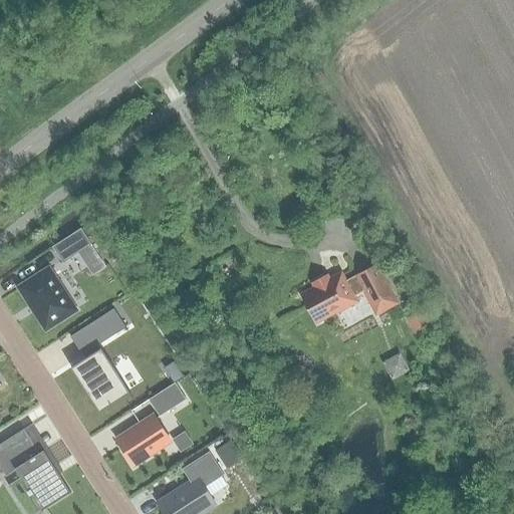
[(313,202),(307,208),(315,215),(321,209),(313,202)]
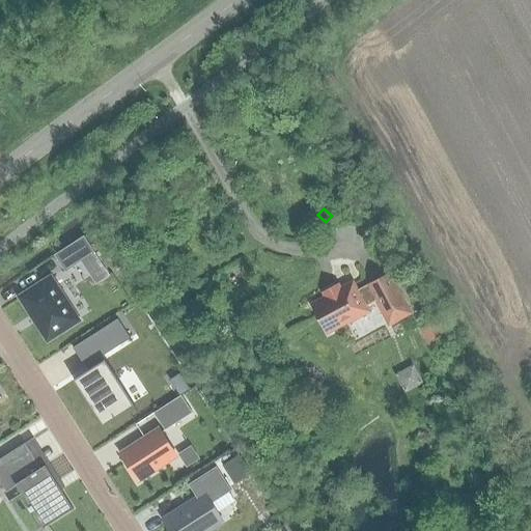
[(83,238),(55,255),(65,272),(93,253),(83,238)]
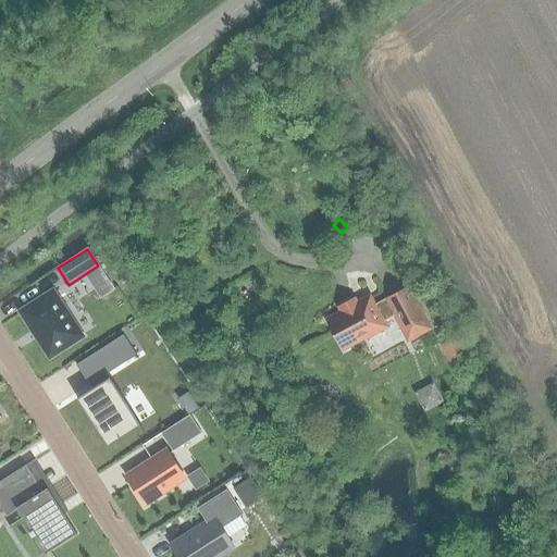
[(341,313),(326,321),(343,350),(372,334),(373,335),(387,327),(384,322),(395,317),(408,341),(429,329),(407,288),(385,300),(386,302),(374,309),(369,298),(357,305),(354,300),(338,309),(341,313)]
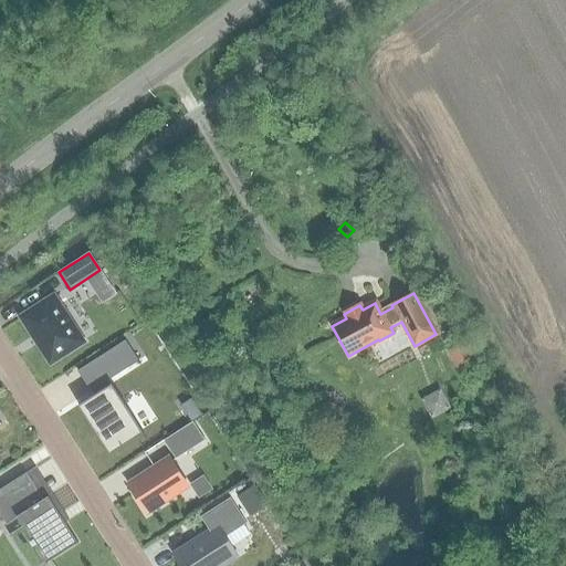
[(32,335),(33,336),(39,343),(38,344),(39,345),(40,345),(50,362),(82,342),(53,297),(21,317),(32,334),(32,335)]
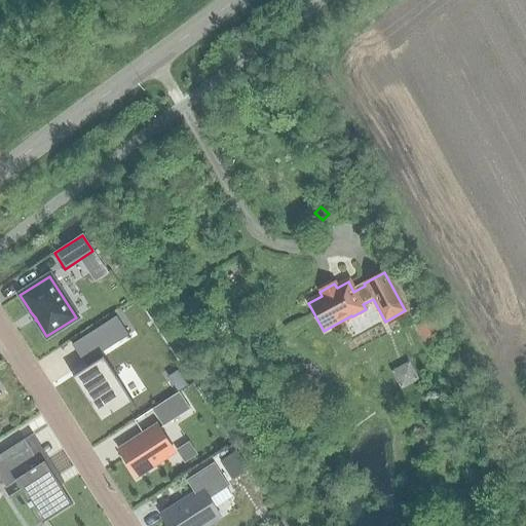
[(116,315),(71,344),(83,364),(84,364),(86,367),(72,377),(102,422),(134,403),(104,357),(103,357),(101,353),(128,335),(116,315)]
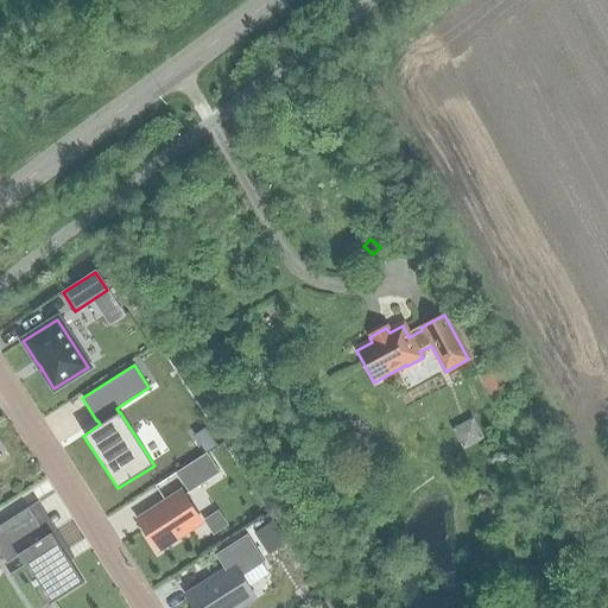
[(480,378),(493,400),(511,390),(499,368),(480,378)]
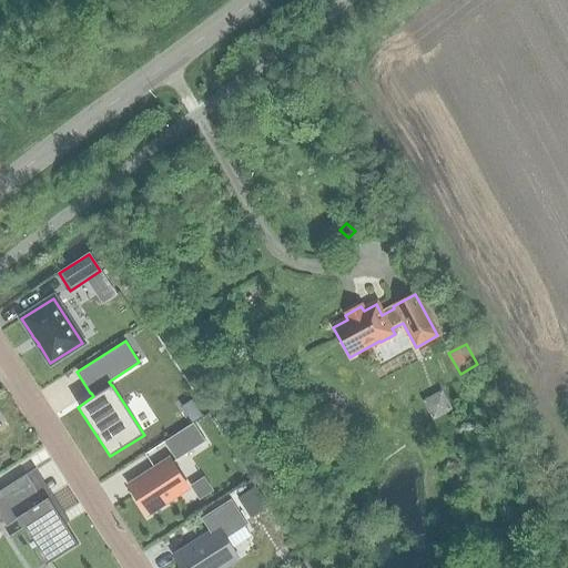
[(424,399),(434,418),(454,408),(443,389),(424,399)]
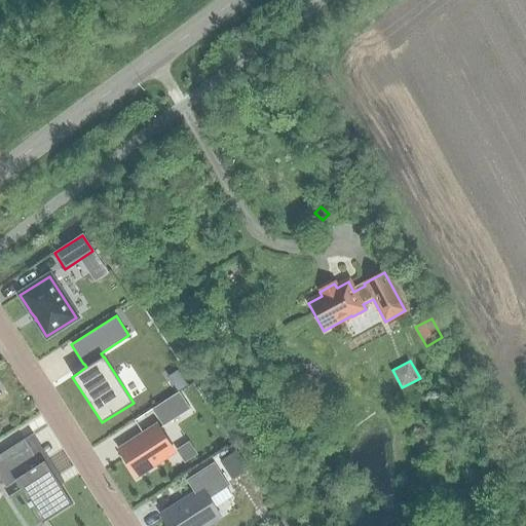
[(151,409),(162,426),(190,409),(179,391),(151,409)]
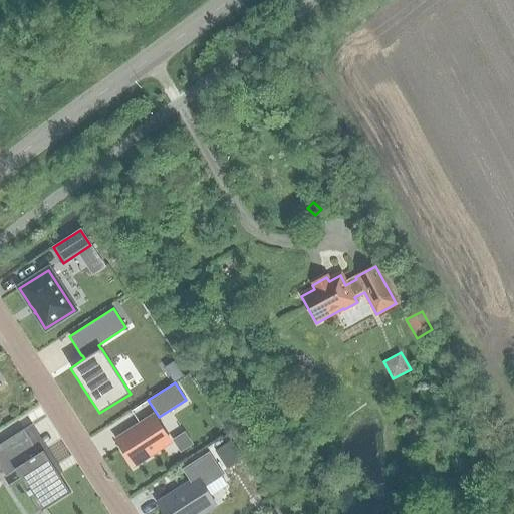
[(133,466),(170,442),(154,416),(116,440),(133,466)]
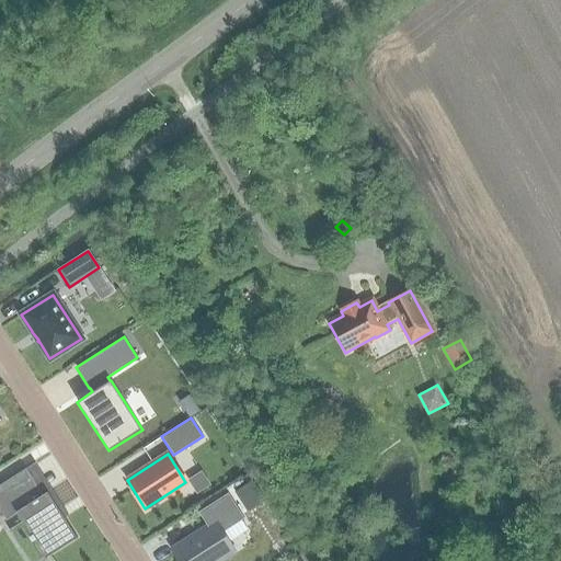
[(25,469),(0,484),(0,510),(7,521),(18,513),(23,522),(32,535),(30,536),(32,539),(23,546),(32,560),(41,560),(78,537),(65,517),(69,515),(68,514),(65,516),(48,491),(42,495),(25,469)]
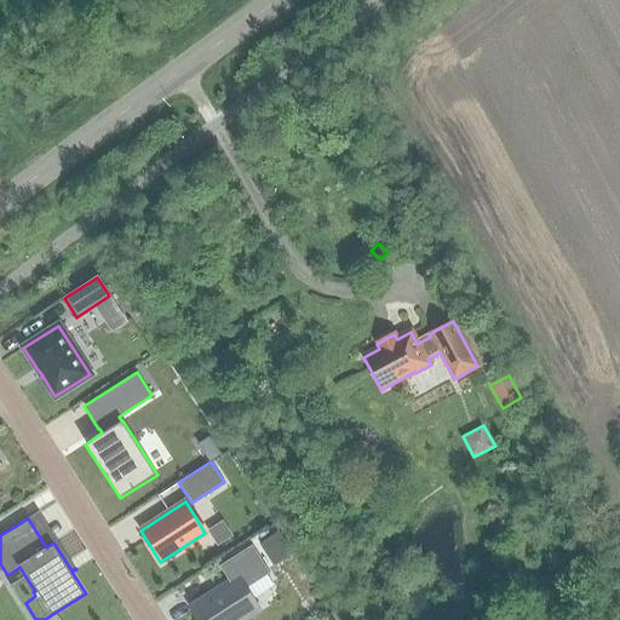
[(210,528),(219,544),(234,535),(224,520),(210,528)]
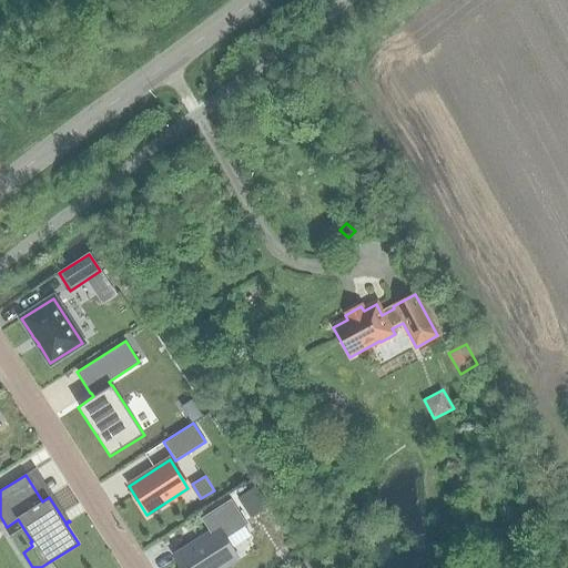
[(251,517),(269,506),(255,485),(237,495),(251,517)]
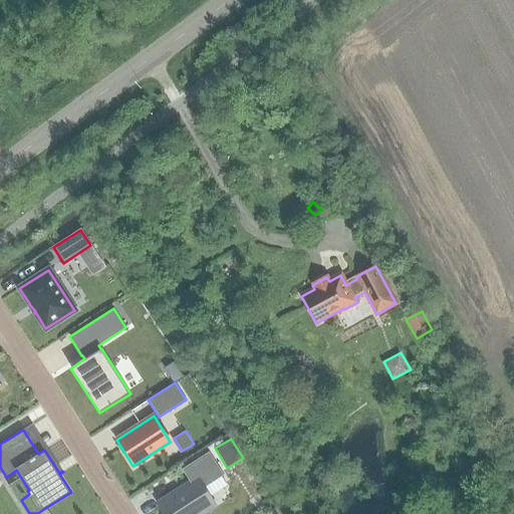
[(403,446),(401,451),(403,457),(408,459),(413,457),(415,452),(413,447),(408,444),(403,446)]
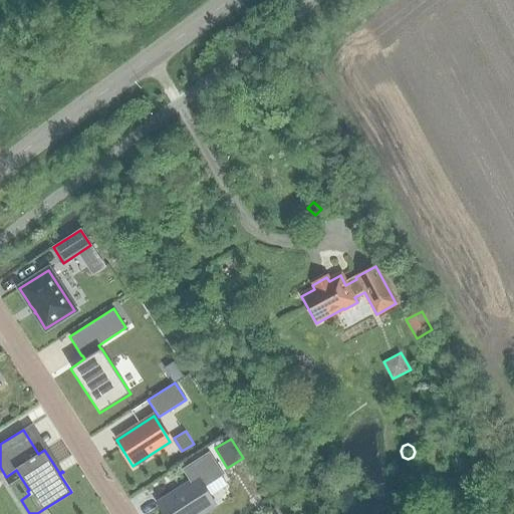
[(190,483),(158,504),(164,513),(201,513),(216,505),(205,487),(224,475),(209,452),(188,465),(197,479),(190,483)]
